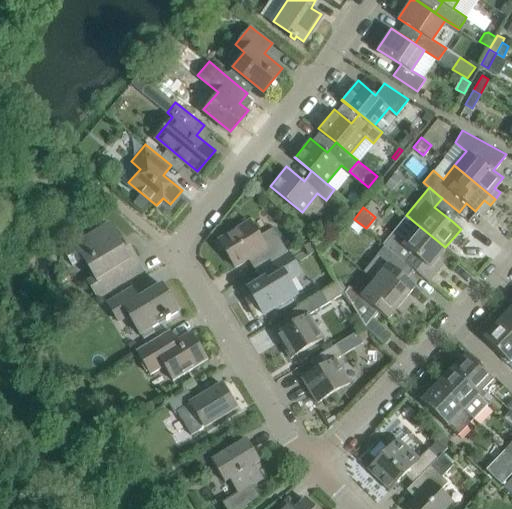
[(288,250),(283,243),(273,226),(259,234),(249,219),(218,238),(235,265),(256,252),(263,264),(288,250)]
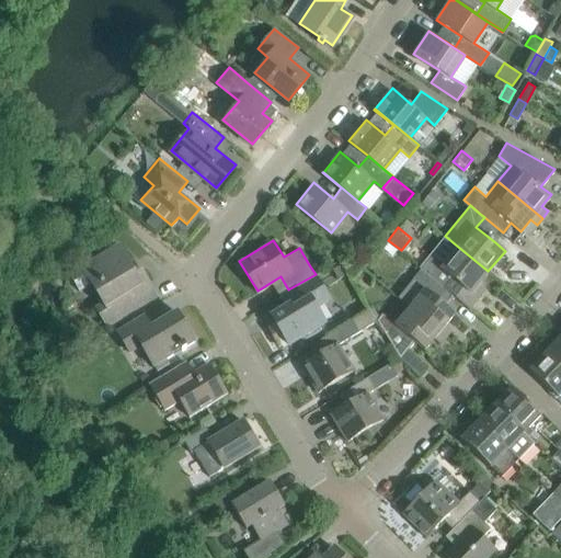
[(80,261),(67,269),(79,289),(91,282),(103,303),(95,307),(106,323),(138,305),(157,293),(142,270),(132,275),(124,262),(128,260),(119,245),(115,247),(113,241),(93,252),(80,261)]
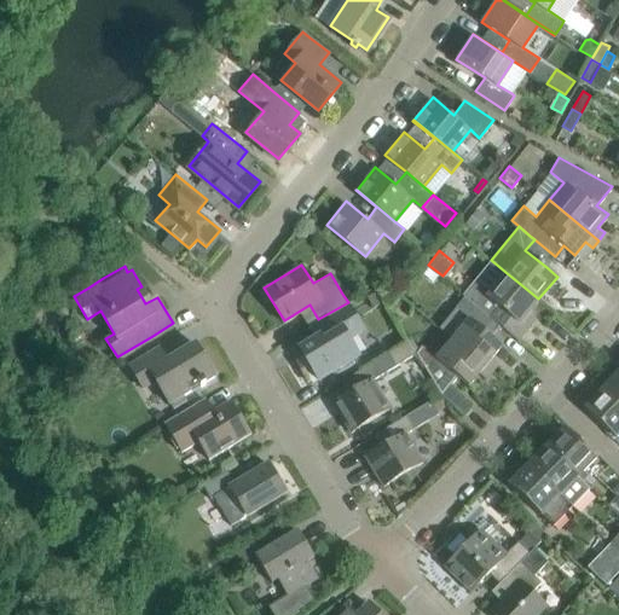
[(518,338),(534,317),(528,312),(538,299),(505,272),(489,294),(474,283),(464,295),(518,338)]
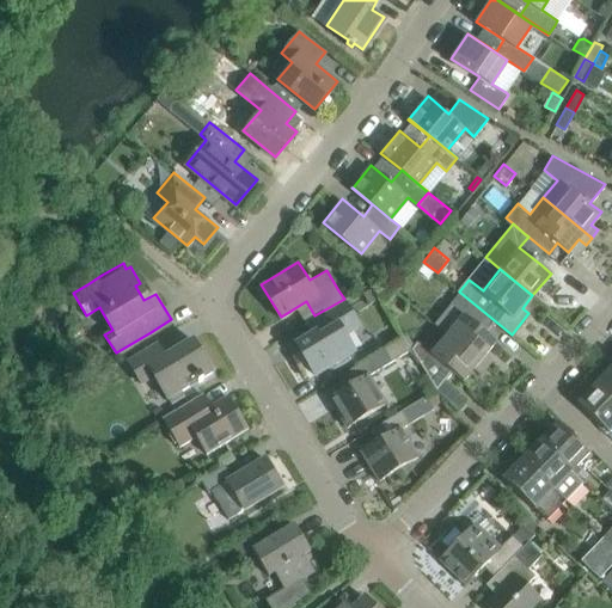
[(372,286),(363,290),(369,301),(378,296),(372,286)]
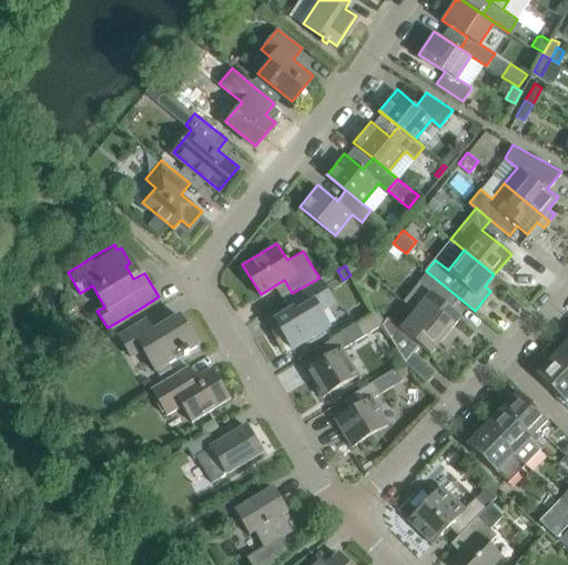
[(475,311),(426,271),(418,281),(419,282),(405,301),(416,310),(452,339),(457,332),(450,328),(460,315),(450,308),(458,298),(475,311)]
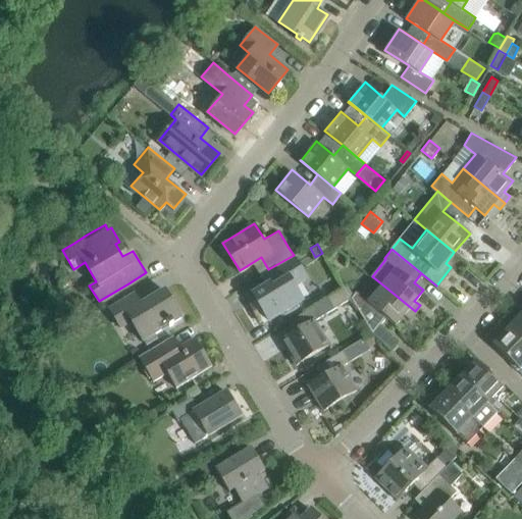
[(268,269),(274,279),(253,293),(268,318),(302,298),(293,282),(306,275),(294,255),(268,269)]
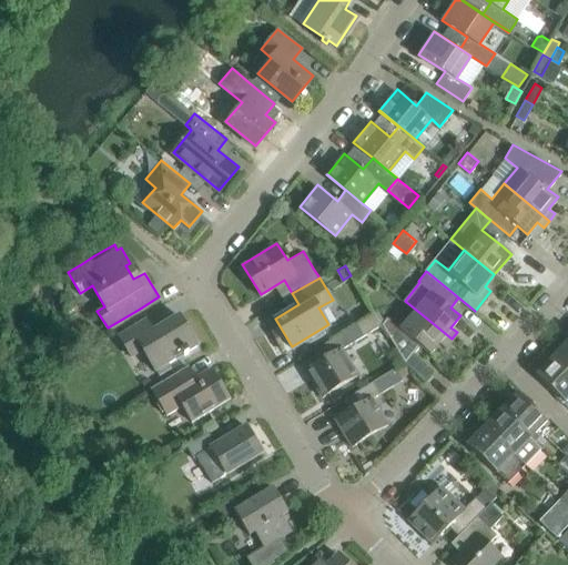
[(387,315),(382,323),(389,334),(397,349),(405,361),(405,362),(413,353),(419,344),(430,353),(439,341),(446,346),(452,339),(416,310),(408,319),(402,314),(395,322),(387,315)]
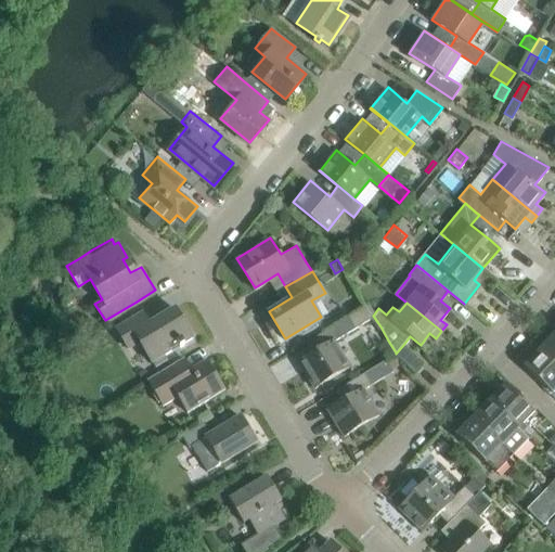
[(365,305),(348,315),(356,326),(372,316),(365,305)]
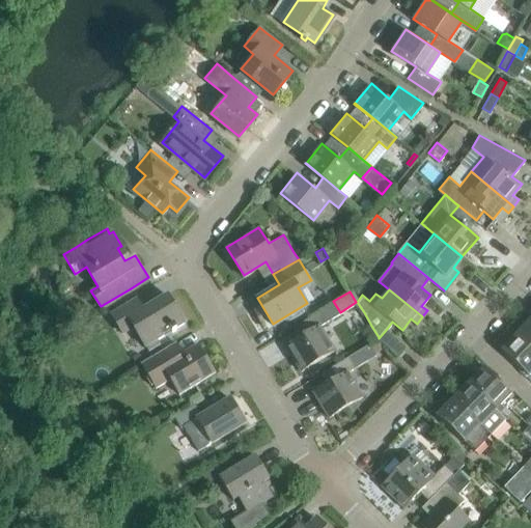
[(136,297),(118,308),(111,312),(122,332),(134,325),(145,344),(185,321),(167,293),(142,307),(136,297)]
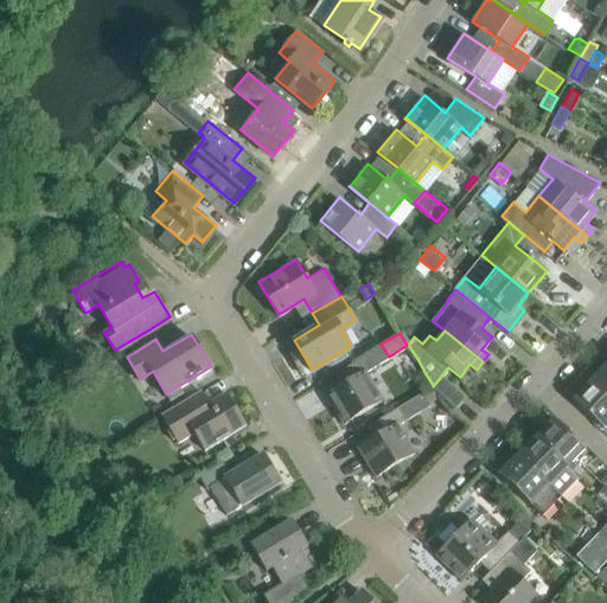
[(342,384),(326,393),(344,422),(364,410),(383,398),(366,371),(375,365),(366,353),(342,367),(334,372),(342,384)]
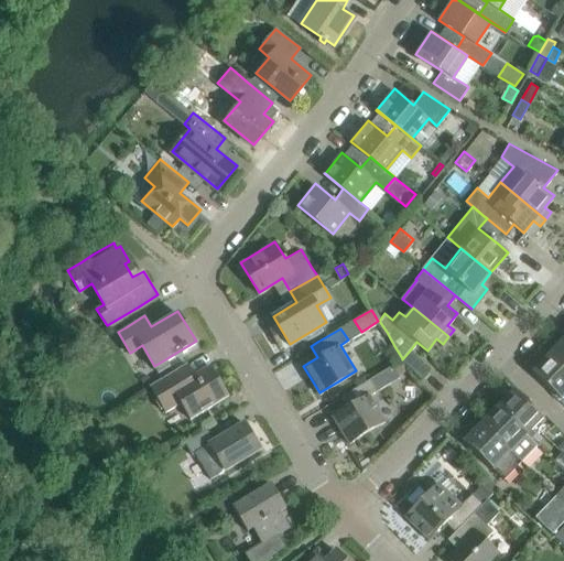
[(563,335),(549,352),(563,366),(563,335)]
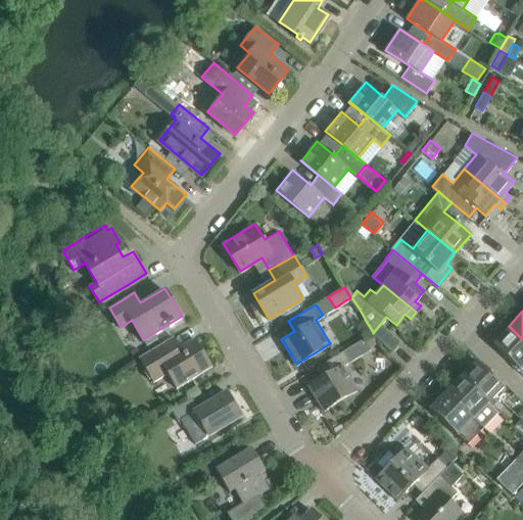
[(498,327),(489,337),(493,341),(493,342),(520,369),(522,365),(522,339),(509,326),(504,332),(498,327)]
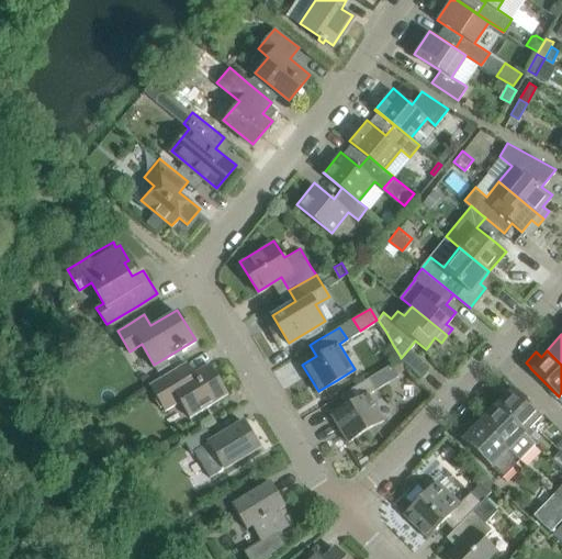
[(391,361),(369,376),(375,388),(398,373),(391,361)]
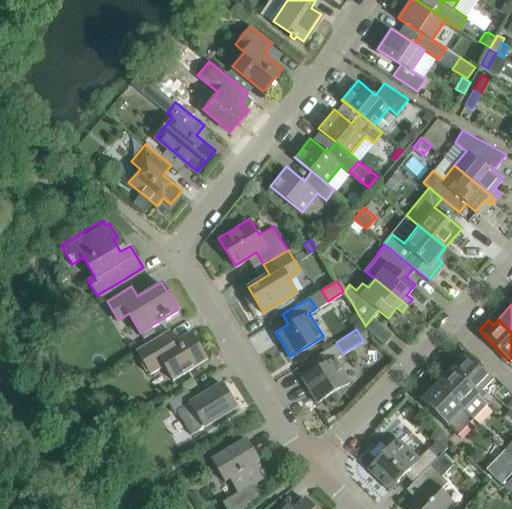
[(158,335),(141,346),(136,349),(150,372),(164,364),(173,378),(207,358),(190,330),(165,346),(158,335)]
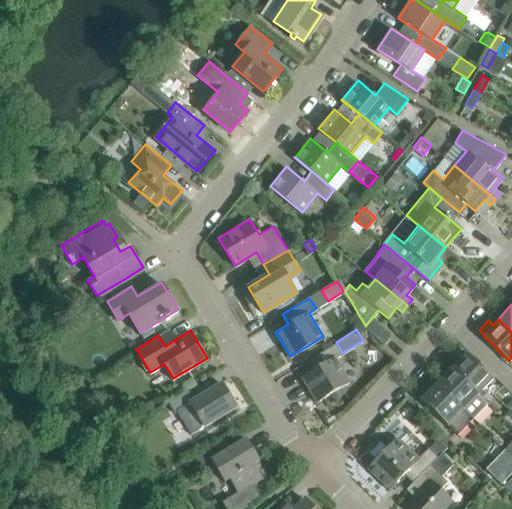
[(315,369),(302,376),(317,401),(350,381),(339,364),(335,357),(342,353),(336,342),(309,358),(315,368),(315,369)]
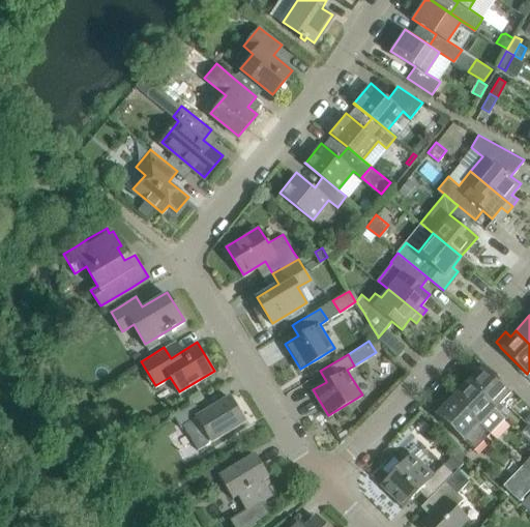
[(483,363),(468,380),(495,407),(496,405),(500,409),(504,405),(500,401),(510,390),(483,363)]
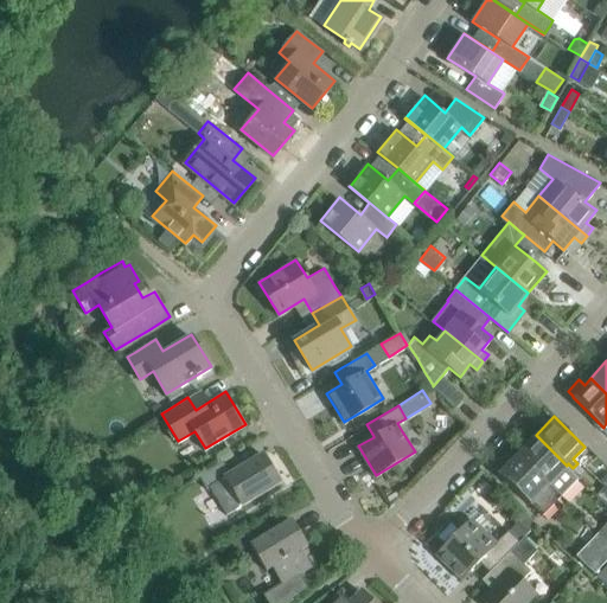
[(536,435),(517,454),(561,495),(579,476),(567,466),(536,435)]
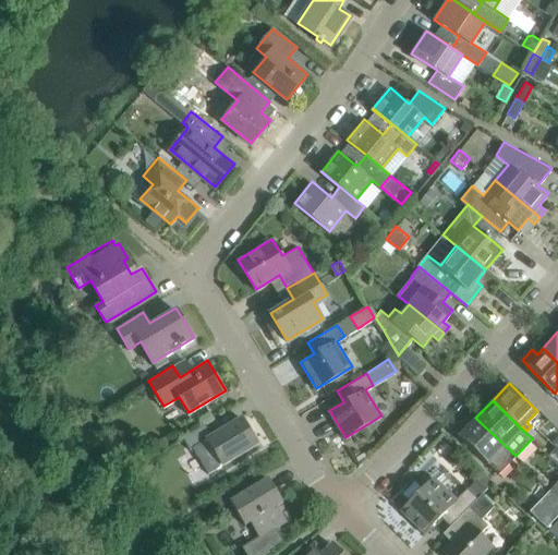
[(208,472),(222,463),(239,454),(257,443),(242,417),(213,434),(205,423),(183,436),(190,448),(193,447),(208,472)]
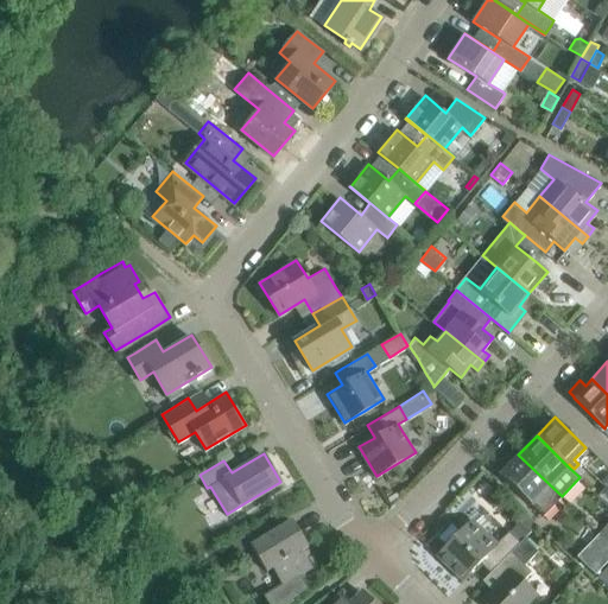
[(500,472),(531,503),(543,515),(562,496),(518,455),(500,472)]
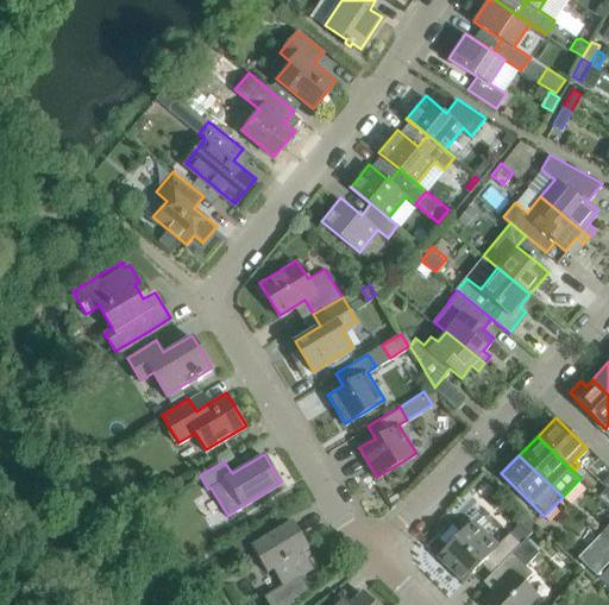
[(608,489),(606,486),(597,496),(608,505),(608,489)]
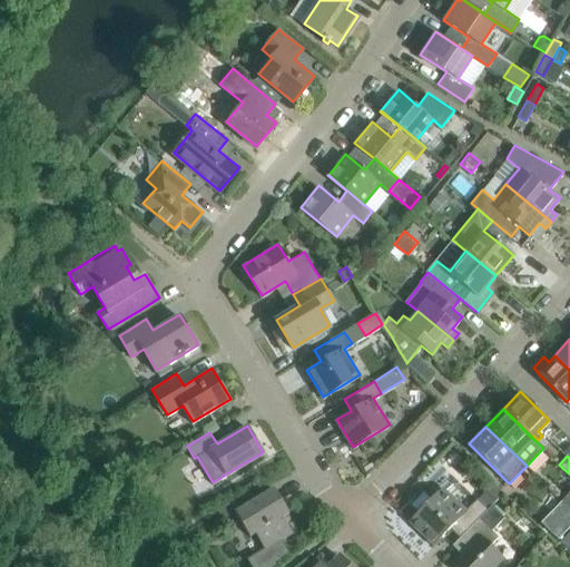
[(419,510),(410,520),(433,544),(457,520),(465,529),(479,516),(487,507),(477,497),(465,508),(455,499),(443,486),(438,491),(431,498),(423,490),(411,502),(419,510)]
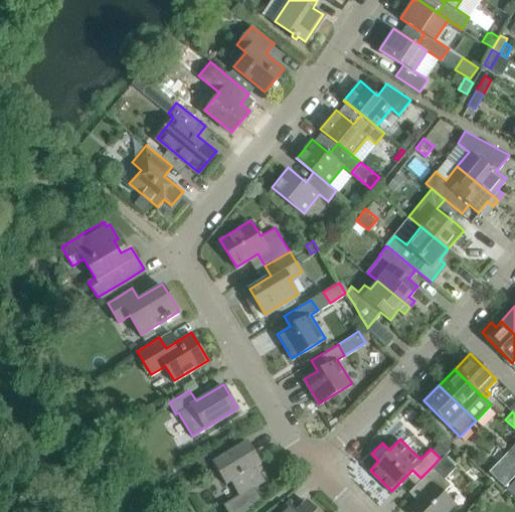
[(217,448),(197,460),(202,468),(212,461),(225,483),(230,480),(238,493),(225,501),(233,511),(240,511),(248,507),(247,505),(261,497),(253,486),(265,479),(249,455),(254,452),(247,440),(221,456),(217,448)]
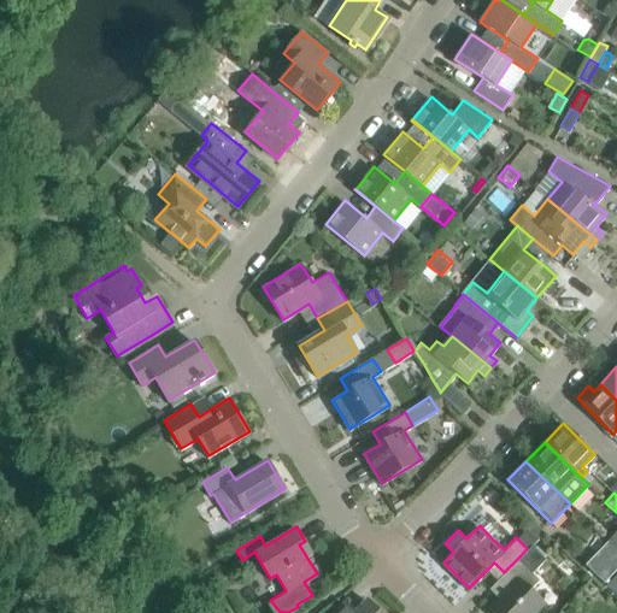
[(616,550),(616,530),(606,542),(616,552),(616,550)]
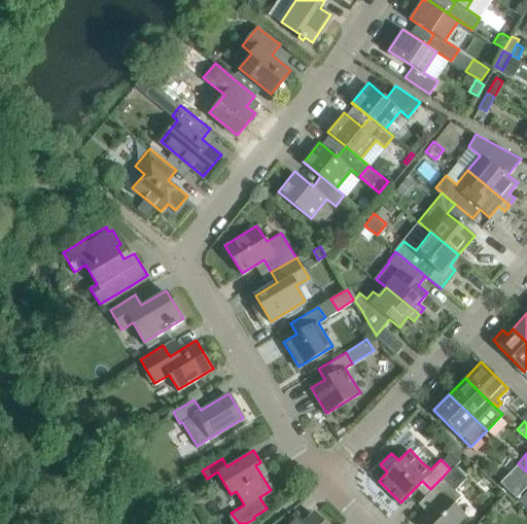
[(518,463),(498,483),(515,498),(526,485),(526,473),(526,472),(518,463)]
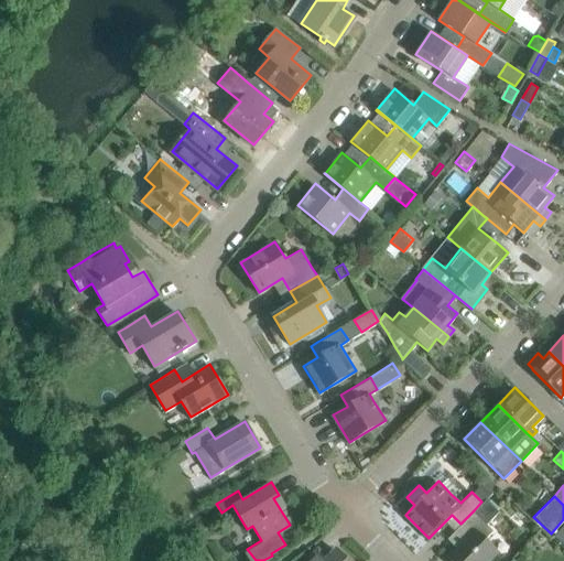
[(461,525),(447,538),(457,547),(448,557),(452,560),(486,560),(496,550),(484,539),(492,529),(486,522),(500,509),(487,497),(481,502),(474,510),(461,524),(461,525)]
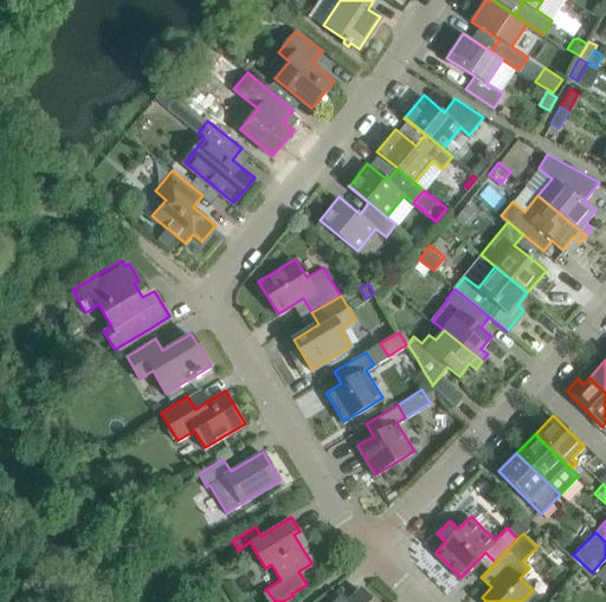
[(331,597),(326,601),(374,601),(360,588),(353,596),(342,587),(331,597)]
